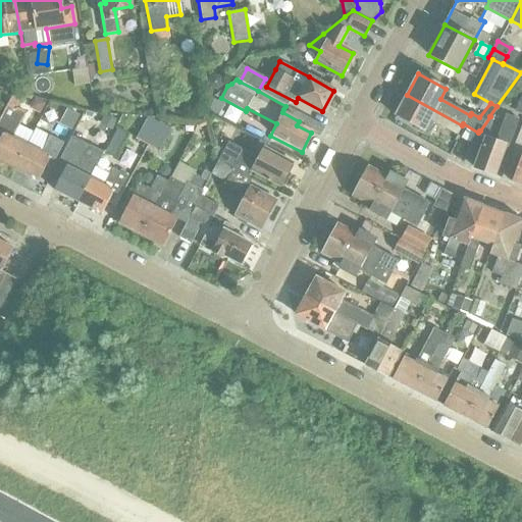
[(0,133),(1,134),(0,136),(0,162),(13,169),(24,146),(25,146),(32,133),(18,125),(24,113),(16,109),(23,94),(14,91),(5,107),(0,116),(0,133)]
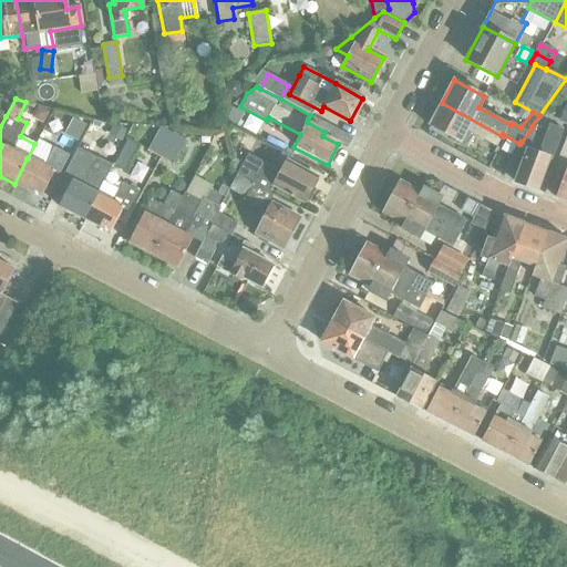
[(502,136),(442,103),(429,127),(460,143),(465,132),(496,147),(502,136)]
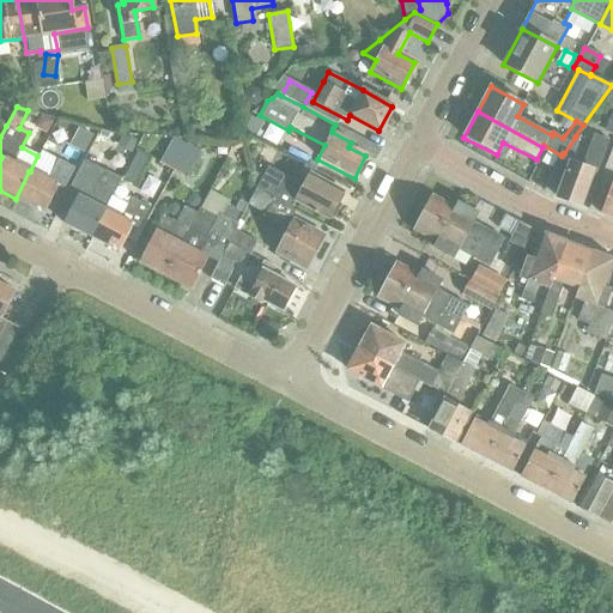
[(253,113),(246,128),(259,134),(266,120),(253,113)]
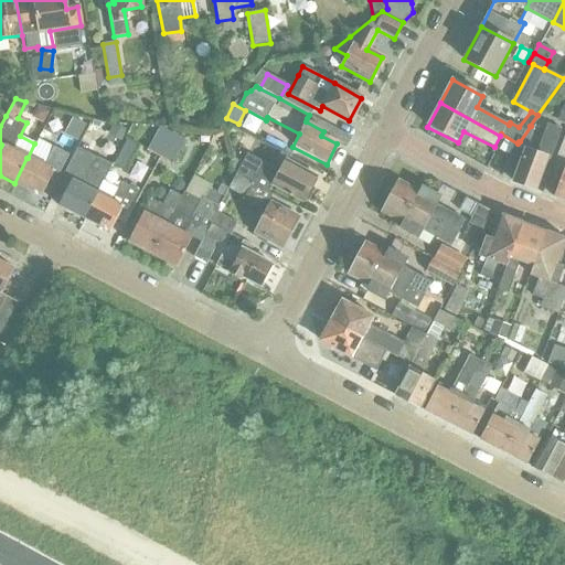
[(76,113),(64,137),(76,144),(89,119),(76,113)]
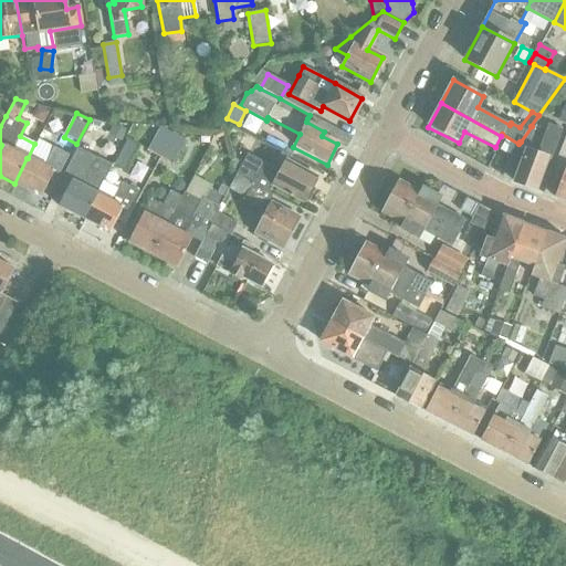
[(551,160),(562,129),(548,125),(537,154),(527,150),(515,181),(536,189),(547,159),(551,160)]
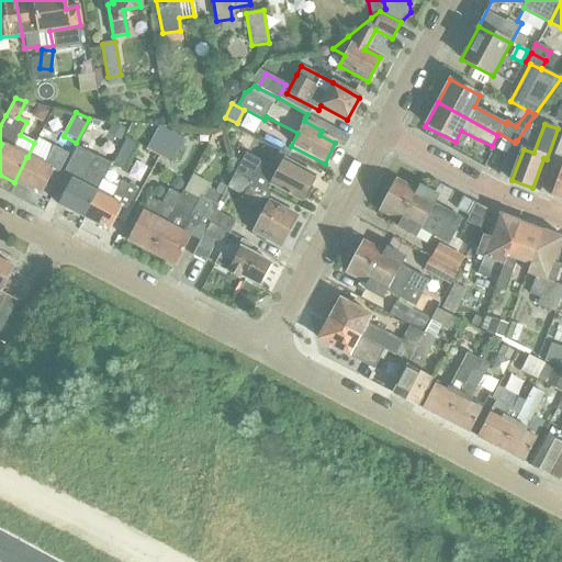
[(536,130),(528,125),(517,141),(526,144),(536,130)]
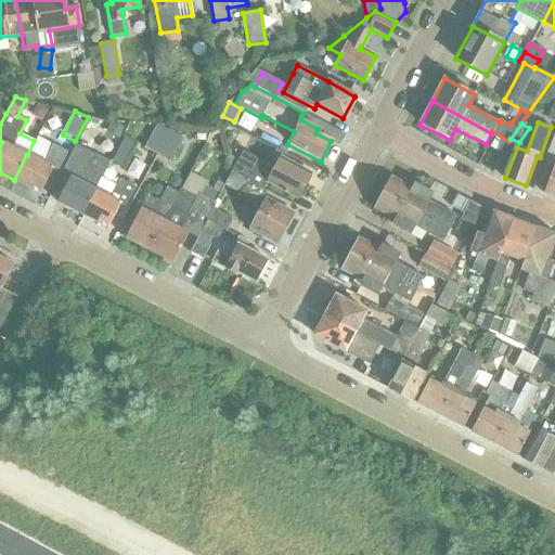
[(156,126),(144,147),(157,154),(168,133),(156,126)]
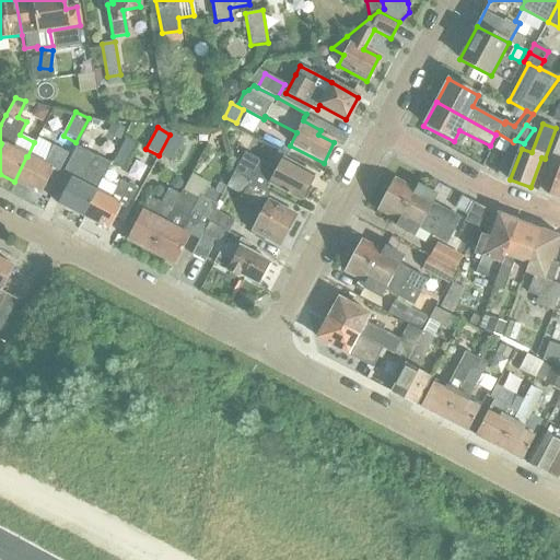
[(182,140),(170,135),(159,155),(158,158),(170,164),(182,140)]
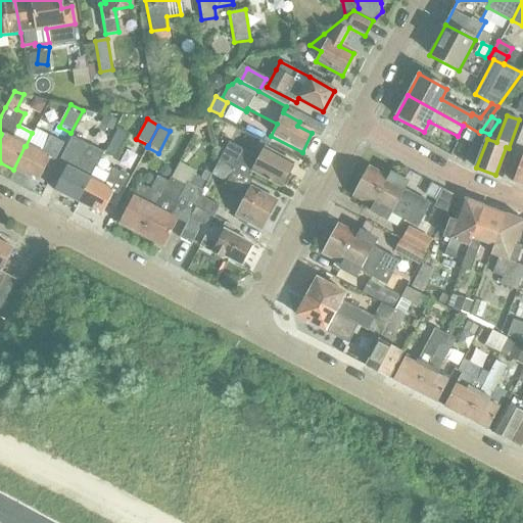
[(25,146),(13,170),(37,182),(48,159),(53,161),(62,143),(49,136),(40,153),(25,146)]
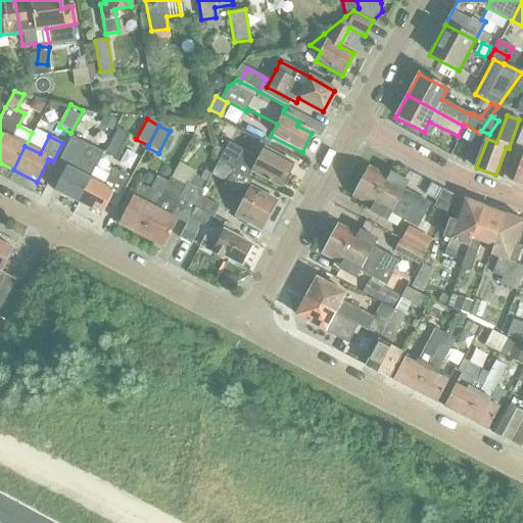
[(65,168),(53,190),(77,202),(88,179),(95,167),(97,161),(101,153),(88,146),(70,137),(56,163),(65,168)]
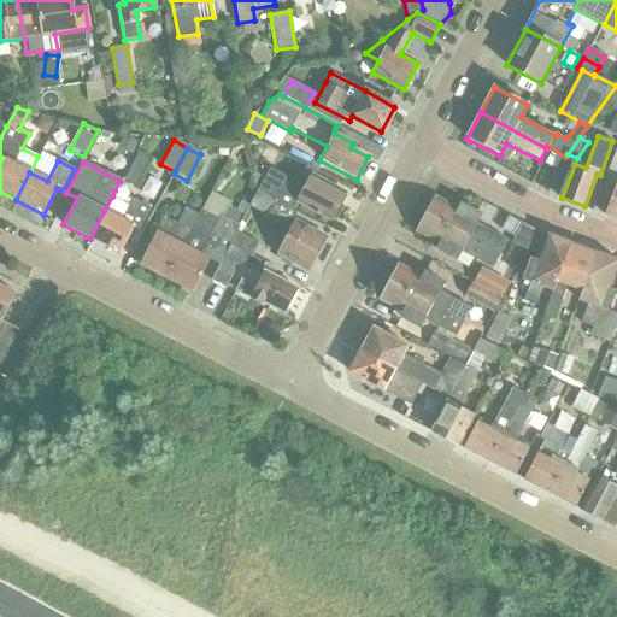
[(269,169),(258,192),(293,210),(297,201),(330,219),(331,217),(335,218),(341,206),(339,204),(344,194),(311,176),(305,188),(269,169)]
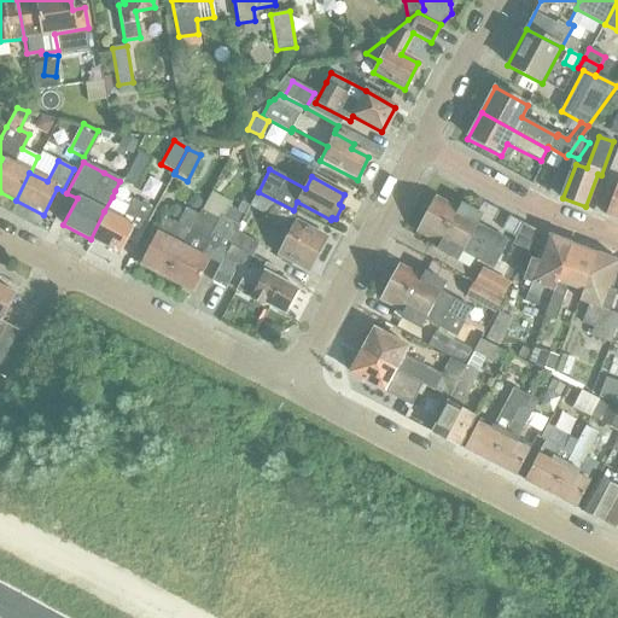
[(617,184),(617,185),(606,215),(617,219),(617,184)]
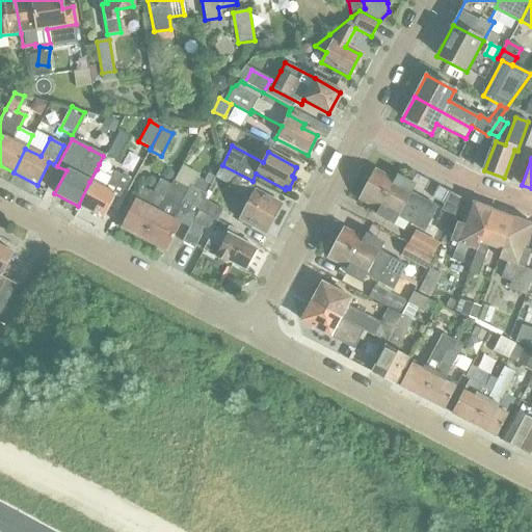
[(253,181),(222,165),(221,164),(215,178),(231,186),(229,190),(245,198),(241,206),(244,208),(239,218),(266,232),(281,205),(253,190),(256,183),(253,181)]
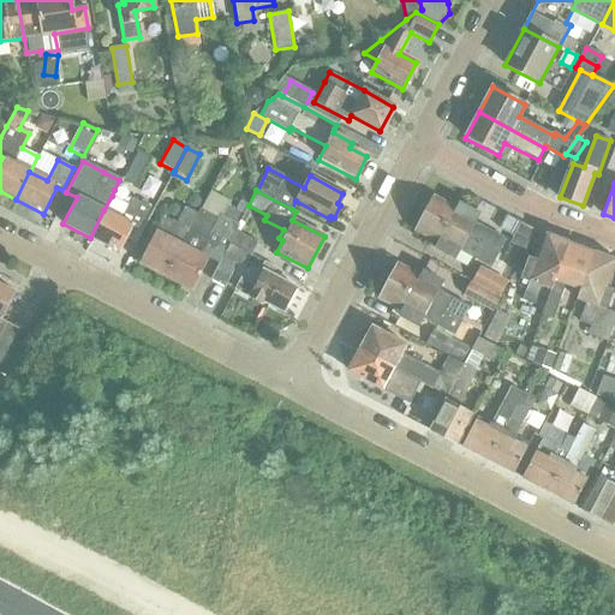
[(103,210),(90,238),(118,252),(132,226),(137,228),(149,208),(131,198),(129,204),(112,196),(103,210)]
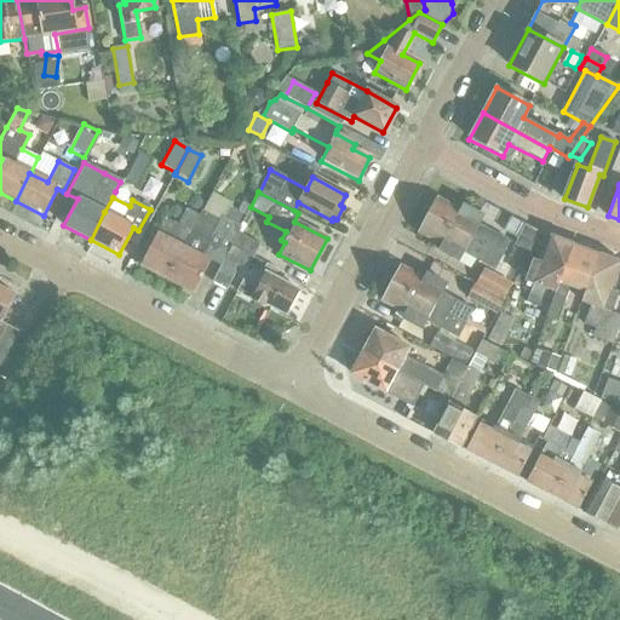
[(436,200),(428,216),(500,256),(509,241),(477,225),(482,217),(463,206),(459,213),(436,200)]
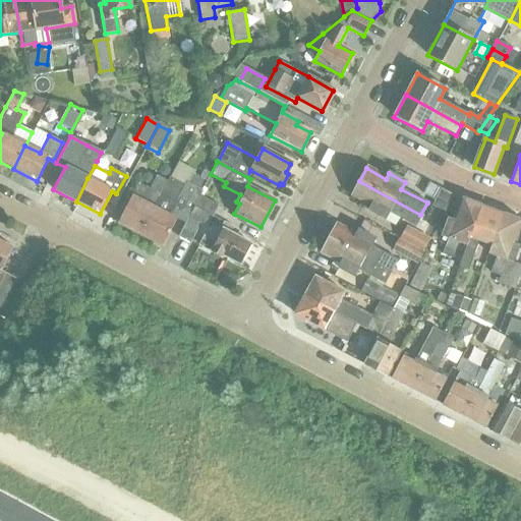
[(161,192),(139,234),(162,245),(178,215),(185,219),(192,206),(198,194),(200,189),(199,188),(204,180),(206,181),(210,173),(204,170),(199,177),(193,174),(185,181),(183,184),(169,177),(167,182),(161,192)]
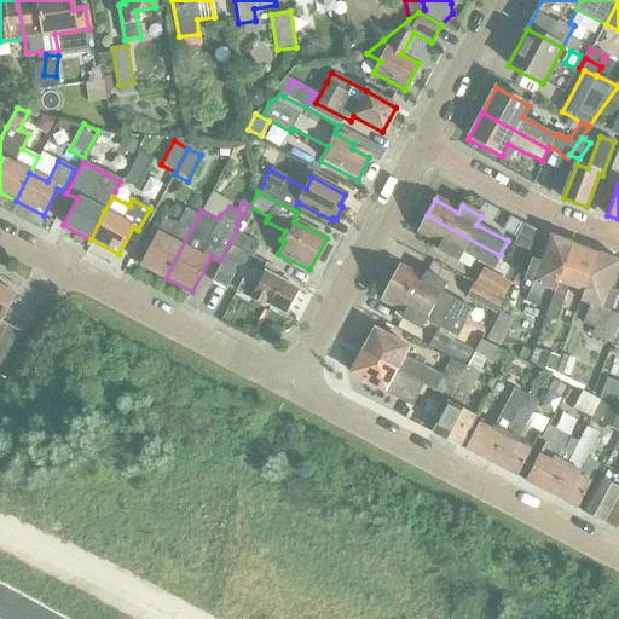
[(166,278),(183,246),(191,229),(198,217),(185,208),(177,223),(165,217),(140,265),(166,278)]
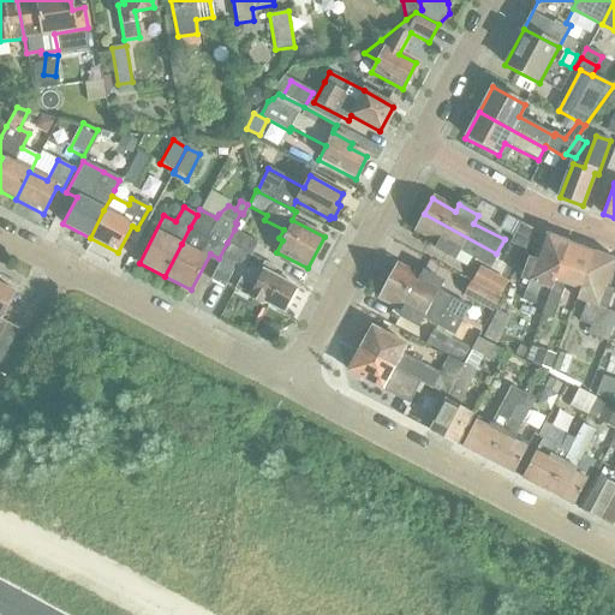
[(496,254),(424,214),(415,232),(439,243),(435,250),(454,260),(459,251),(489,268),(496,254)]
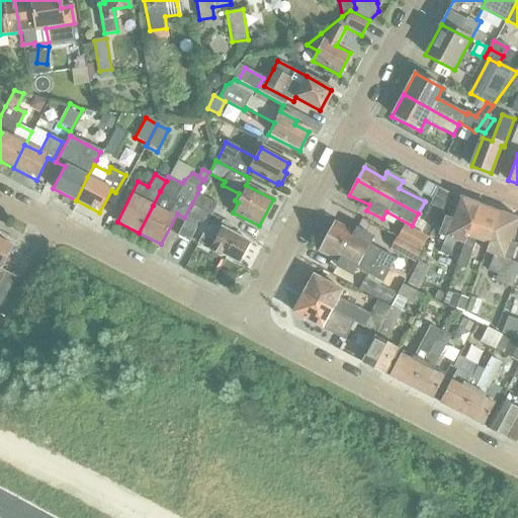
[(430,204),(441,210),(450,194),(439,188),(430,204)]
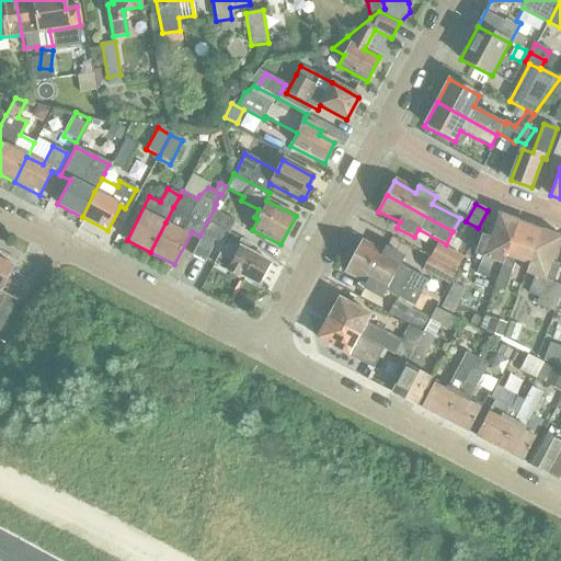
[(233,219),(214,209),(207,221),(208,222),(225,230),(228,231),(233,219)]
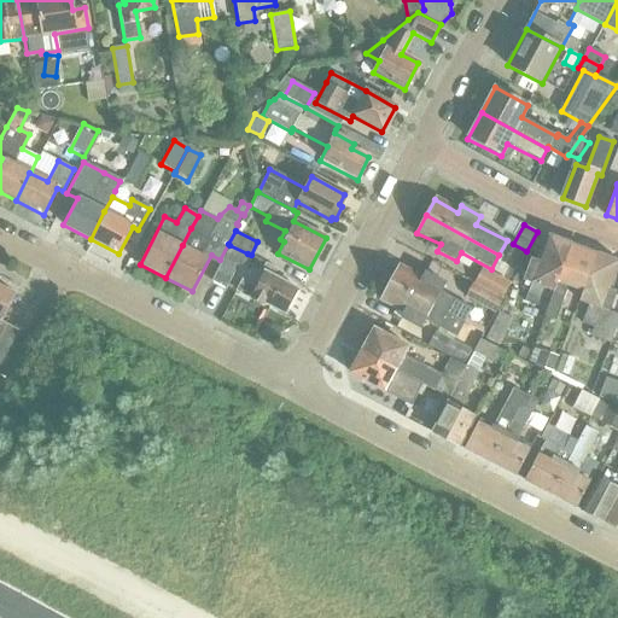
[(543,287),(554,291),(570,245),(571,244),(549,235),(538,263),(531,261),(524,280),(531,283),(524,302),(536,307),(543,287)]
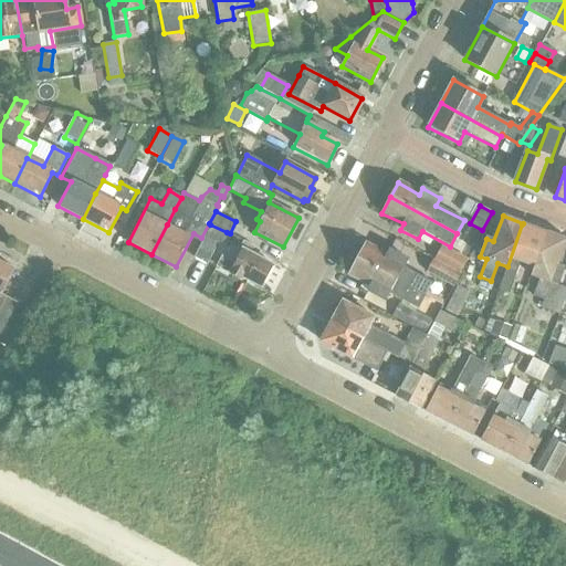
[(220,244),(227,232),(210,224),(194,258),(206,263),(213,249),(213,241),(220,244)]
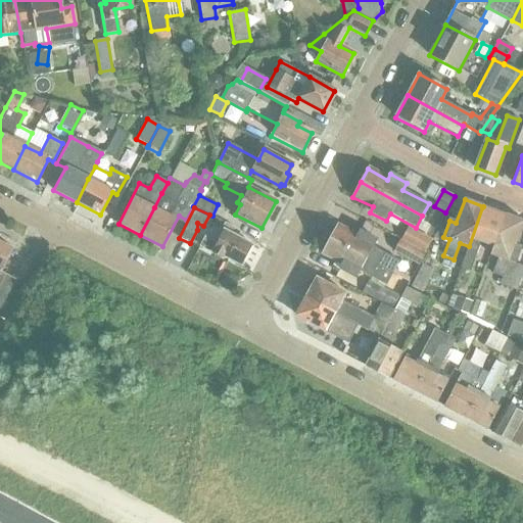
[(482,207),(469,246),(461,267),(470,270),(471,266),(480,241),(489,245),(501,215),(482,207)]
